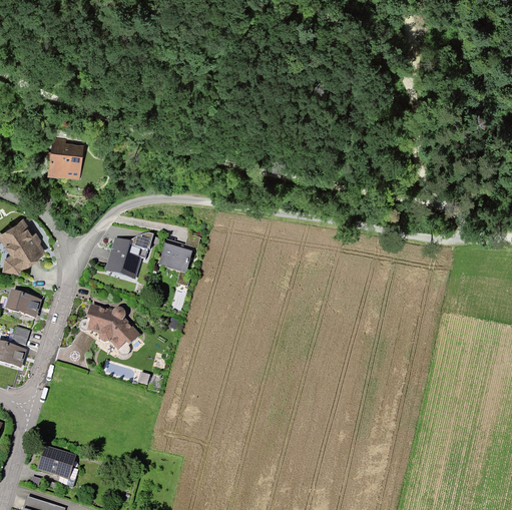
[(65,137),(52,136),(49,169),(66,171),(66,174),(78,176),(79,167),(77,167),(80,144),(64,142),(65,137)]
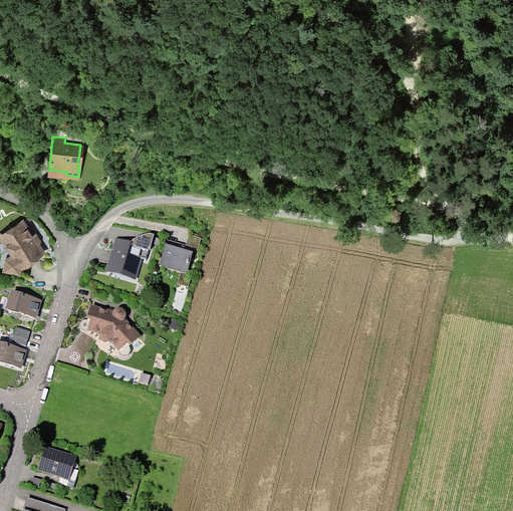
[(18,266),(42,250),(22,220),(1,234),(14,253),(7,258),(5,267),(18,269),(18,266)]
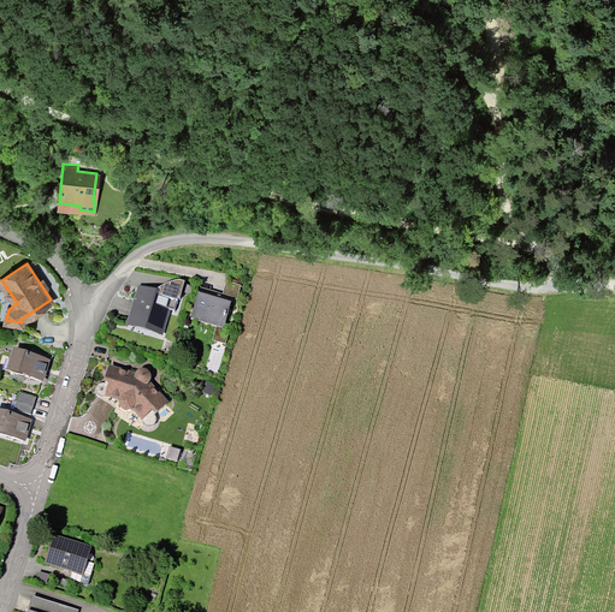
[(228,313),(226,313),(231,297),(201,287),(197,303),(195,303),(191,316),(224,326),(228,313)]
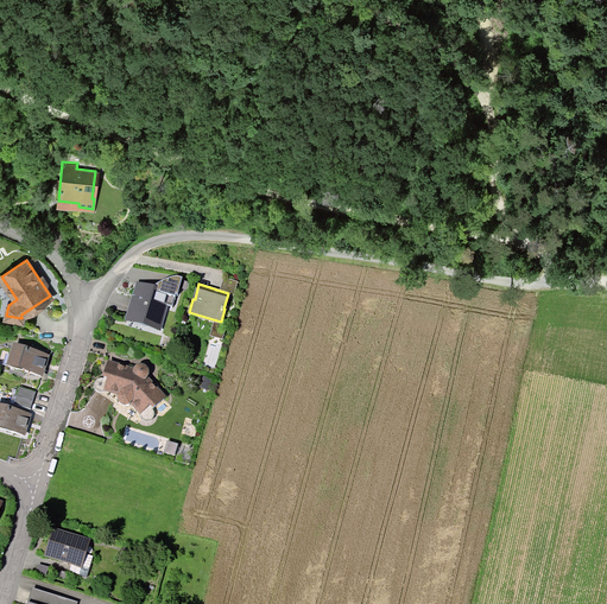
[(160,322),(168,297),(137,287),(128,312),(160,322)]
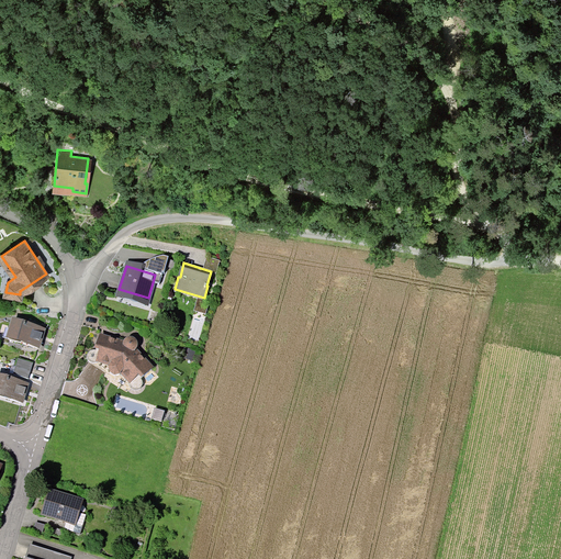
[(41,337),(43,328),(13,319),(8,337),(37,346),(41,337)]
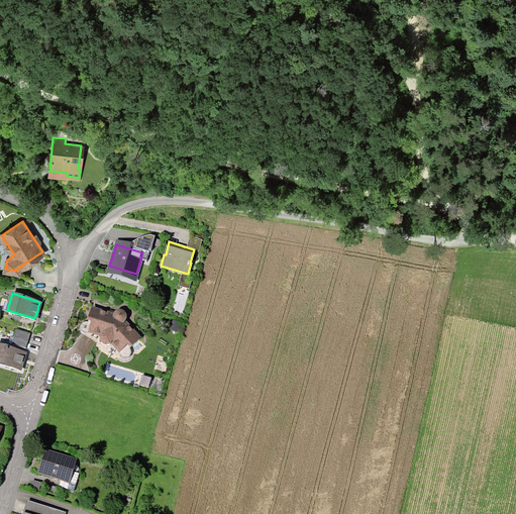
[(92,308),(88,321),(86,321),(84,322),(82,323),(81,324),(80,326),(80,328),(81,330),(82,331),(84,333),(87,333),(89,332),(91,331),(102,334),(100,336),(101,341),(105,344),(110,342),(111,340),(119,349),(119,351),(119,353),(121,355),(123,357),(126,357),(127,356),(129,355),(130,353),(130,351),(130,349),(129,347),(139,337),(124,320),(125,318),(125,315),(124,313),(123,311),(120,311),(118,311),(115,312),(114,315),(92,308)]
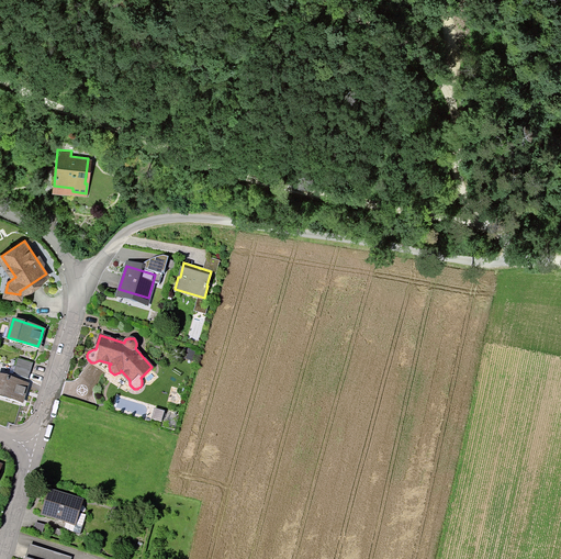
[(194,350),(182,347),(181,354),(193,357),(194,350)]
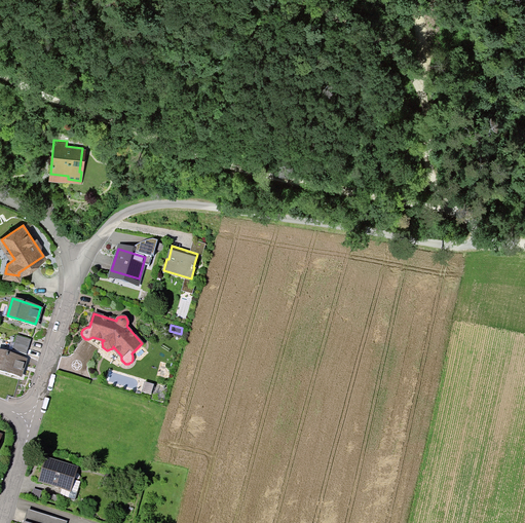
[(14,341),(29,345),(31,338),(16,334),(14,341)]
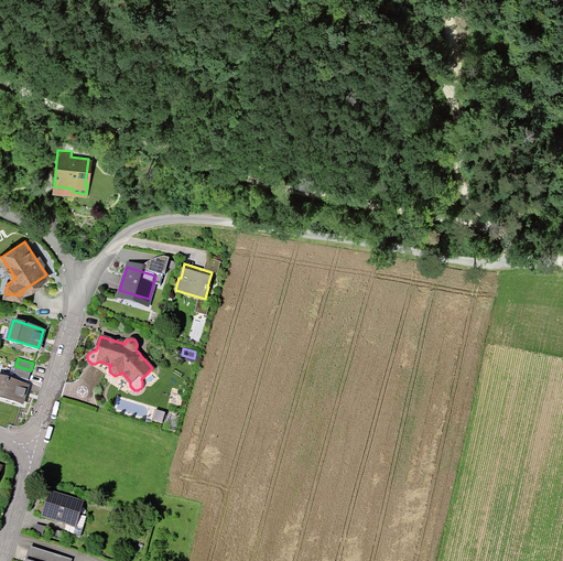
[(29,379),(31,370),(15,366),(13,374),(29,379)]
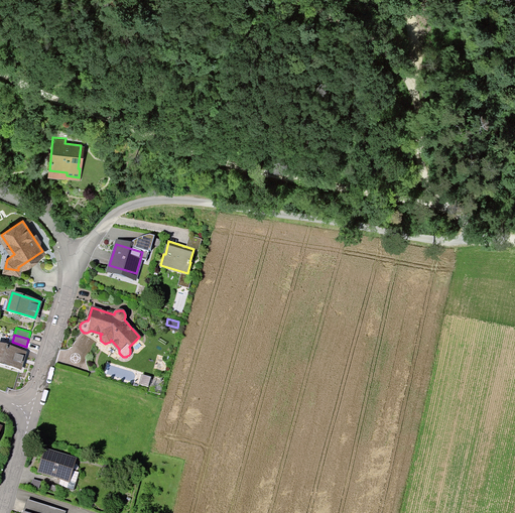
[(22,360),(24,351),(0,344),(0,362),(19,368),(22,360)]
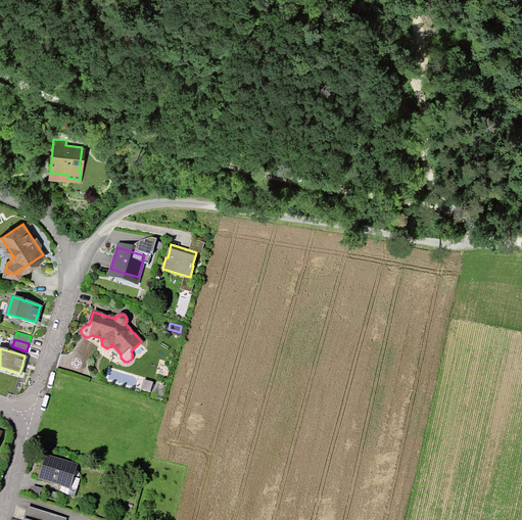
[(48,457),(41,477),(62,483),(60,490),(75,495),(80,477),(70,474),(74,464),(48,457)]
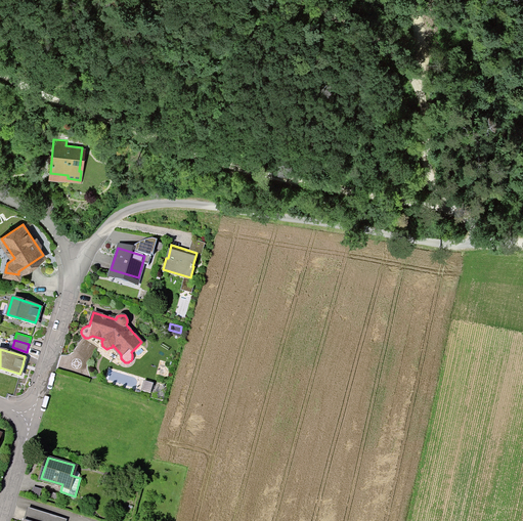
[(64,520),(66,519),(29,508),(24,520),(64,520)]
